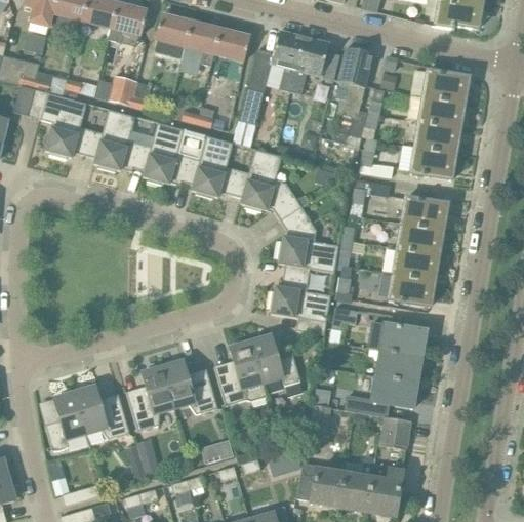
[(53,12),(55,0),(24,0),(23,5),(33,8),(30,22),(49,27),(53,12)]
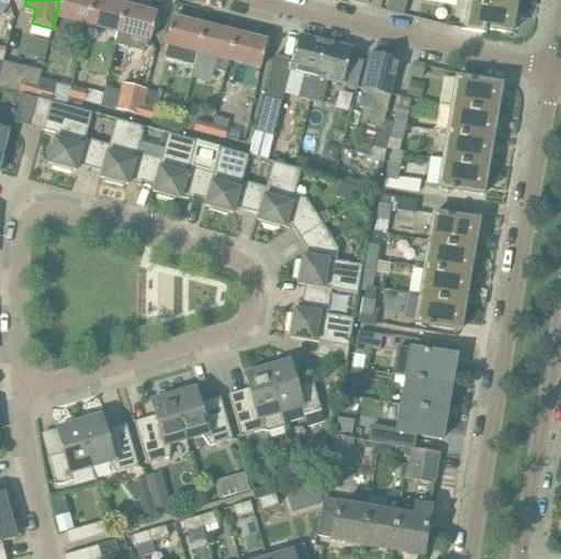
[(85,34),(92,0),(59,0),(57,13),(53,29),(54,29),(55,26),(85,34)]
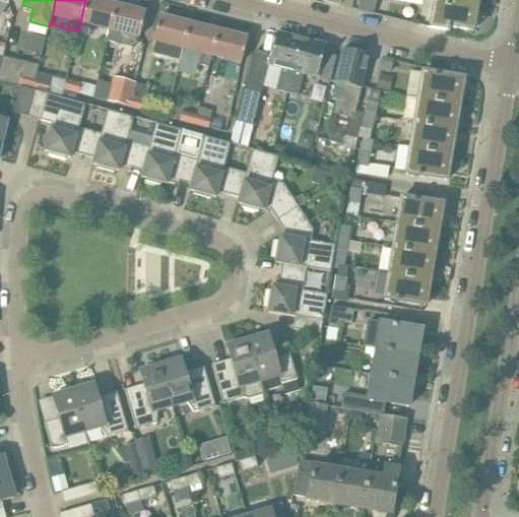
[(81,20),(110,27),(116,3),(105,0),(85,0),(78,31),(81,20)]
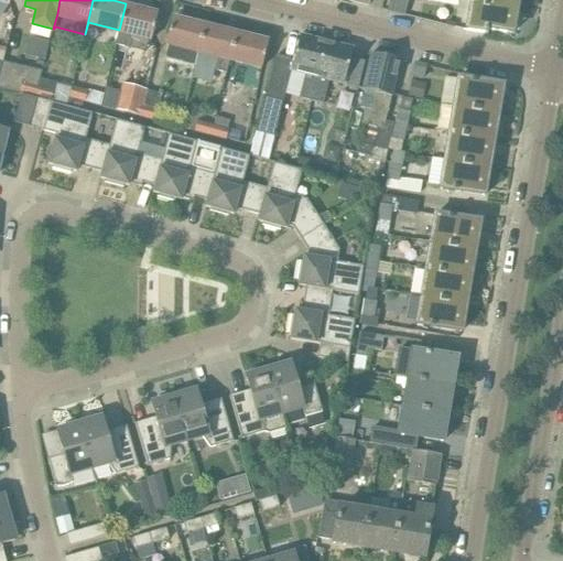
[(389,0),(388,8),(404,12),(408,0),(389,0)]
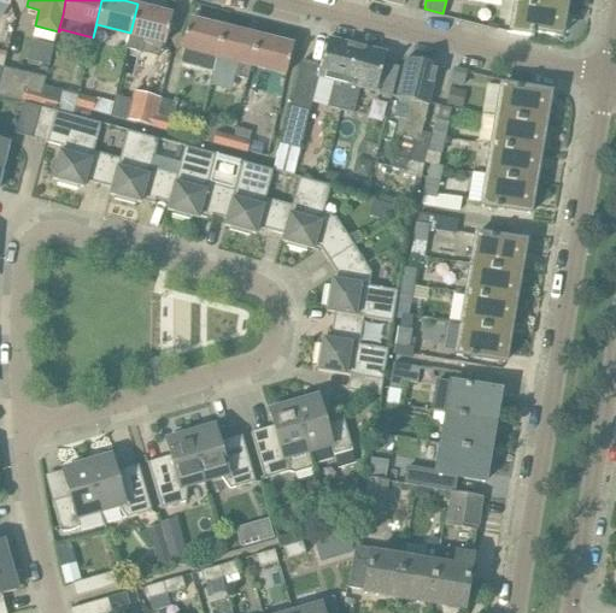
[(564,19),(565,7),(526,0),(518,0),(516,6),(512,30),(534,34),(535,29),(556,33),(556,31),(555,31),(557,18),(564,19)]
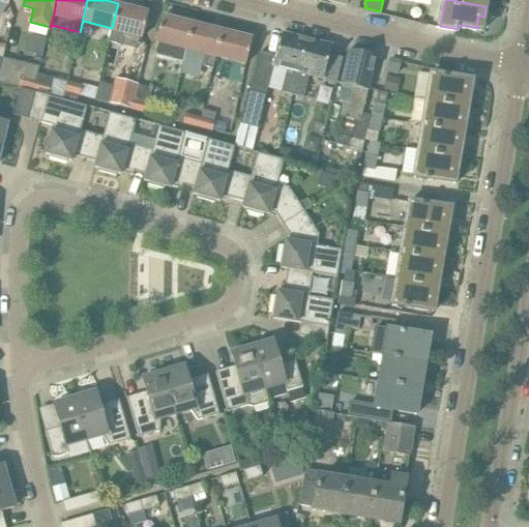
[(118,3),(112,28),(109,39),(121,42),(124,31),(143,36),(149,10),(118,3)]
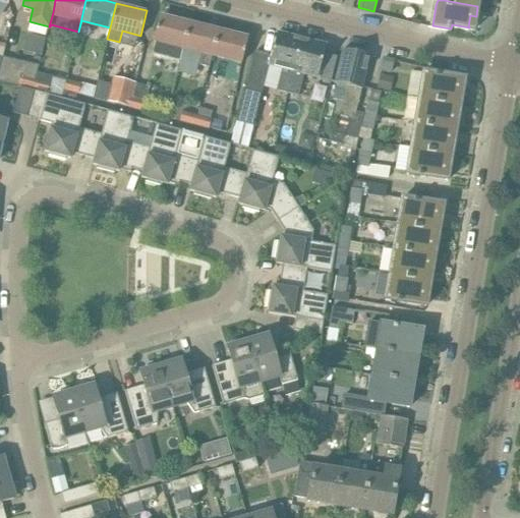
[(154,50),(180,57),(189,21),(160,13),(154,39),(157,40),(154,50)]
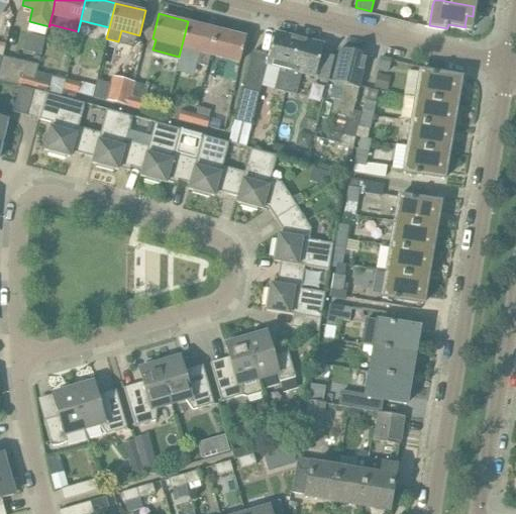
[(211,54),(217,28),(188,21),(179,57),(198,62),(201,50),(211,54)]
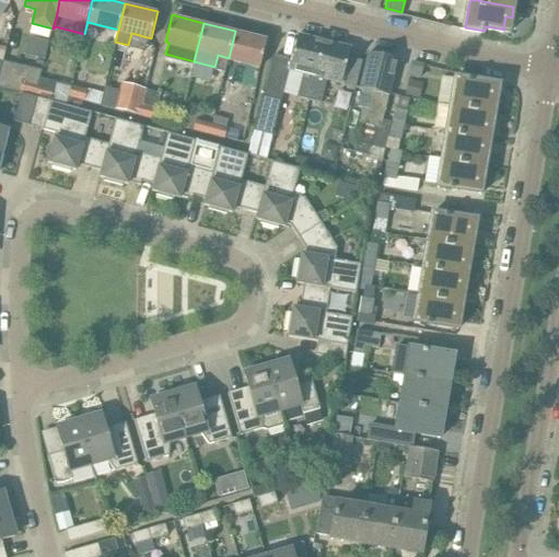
[(267,38),(235,31),(229,58),(260,66),(267,38)]
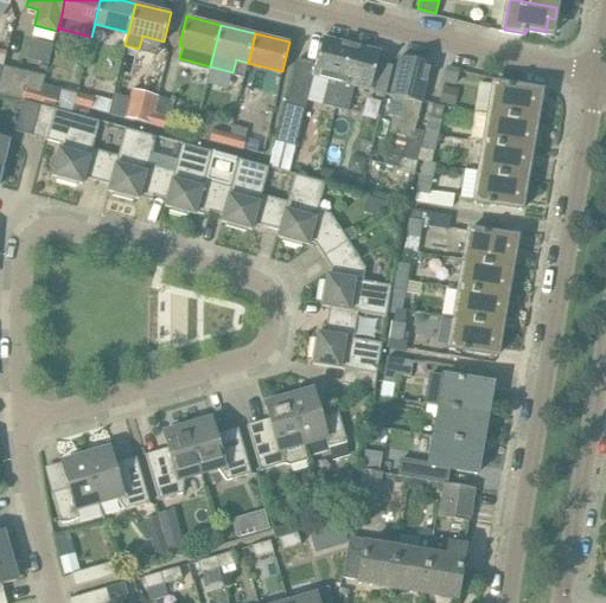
[(295,145),(314,72),(329,76),(323,102),(335,106),(350,42),(324,34),(317,63),(298,58),(278,140),(295,145)]
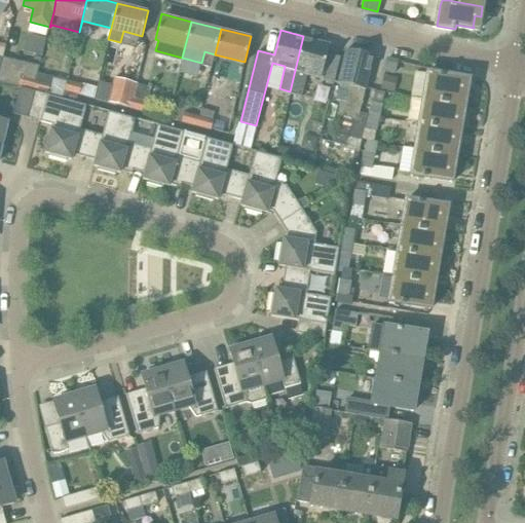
[(29,31),(25,47),(43,52),(48,36),(29,31)]
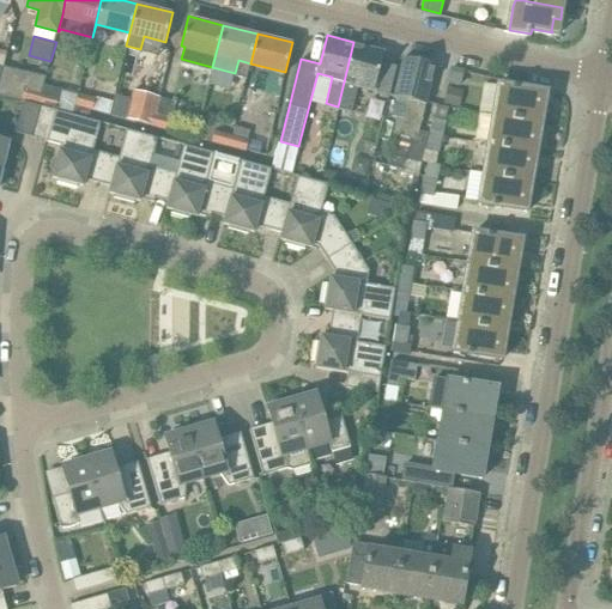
[(385,50),(353,42),(338,107),(351,110),(356,91),(349,90),(350,81),(375,89),(385,50)]
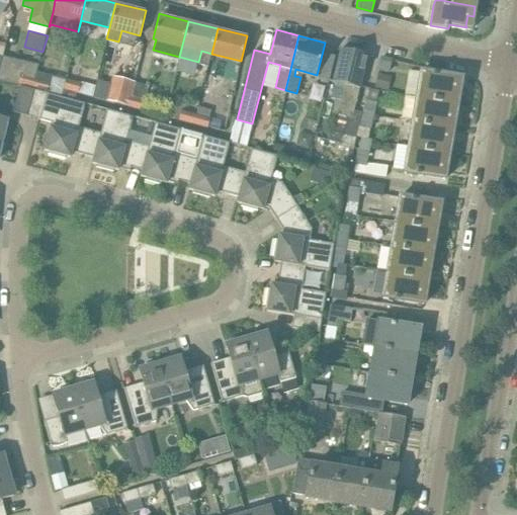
[(358,123),(362,109),(354,108),(368,53),(342,47),(334,79),(345,82),(338,112),(347,114),(342,132),(344,133),(356,136),(358,123)]
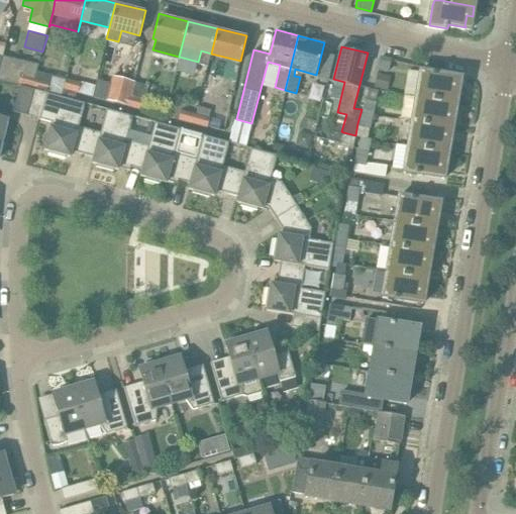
[(34,76),(38,62),(2,54),(0,63),(0,78),(19,82),(32,85),(34,76)]
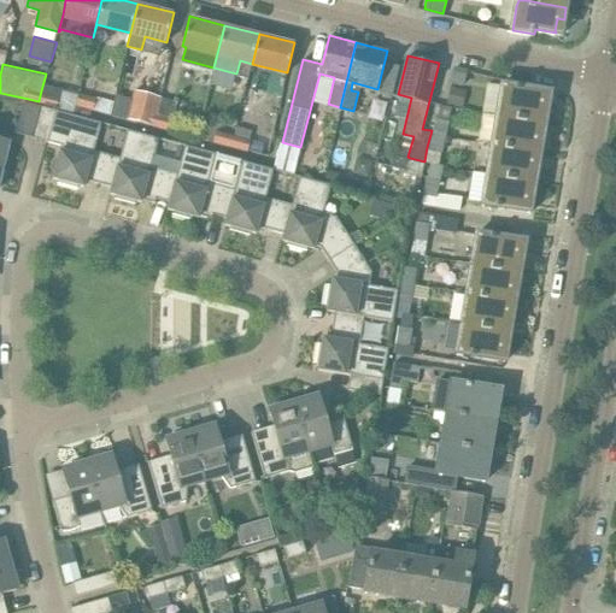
[(463,83),(467,69),(456,66),(452,81),(463,83)]
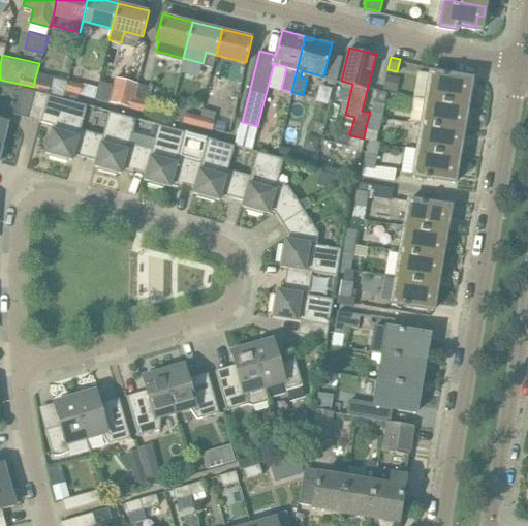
[(427,96),(468,103),(472,79),(472,76),(431,70),(427,96)]
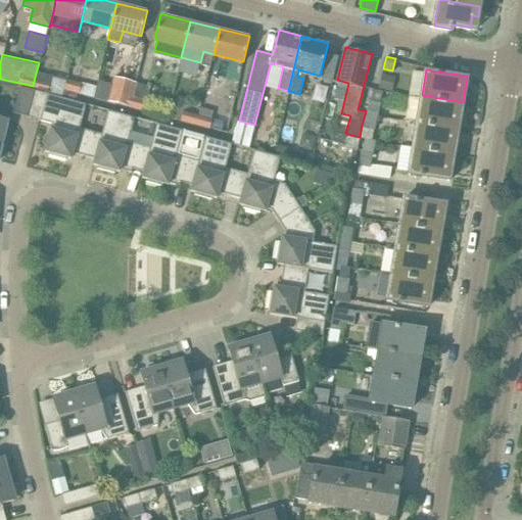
[(380,86),(389,88),(392,74),(383,72),(380,86)]
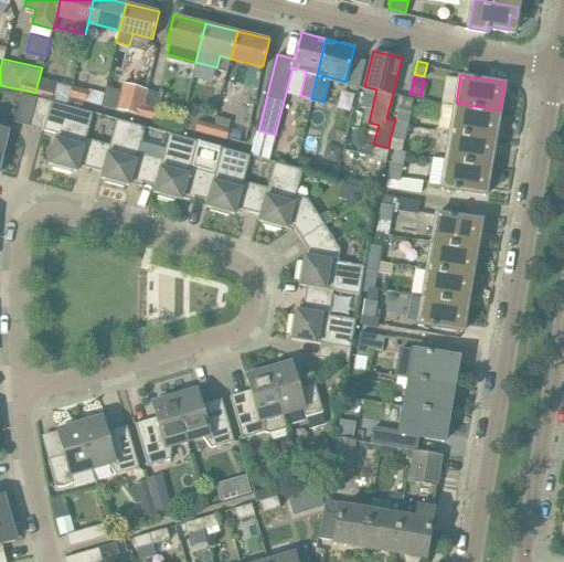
[(140,114),(147,88),(123,82),(116,108),(140,114)]
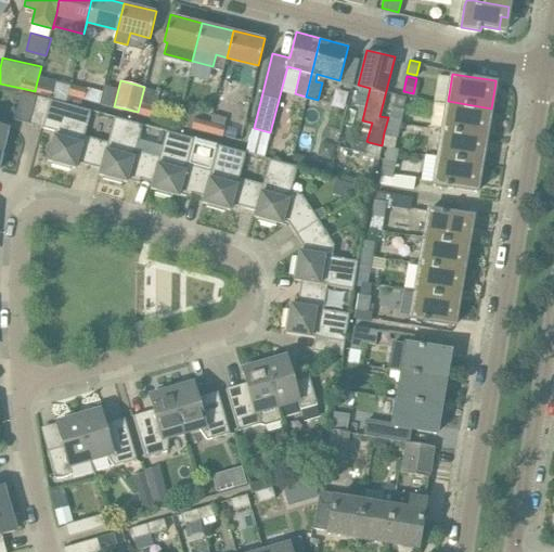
[(37,81),(35,91),(51,95),(54,86),(37,81)]
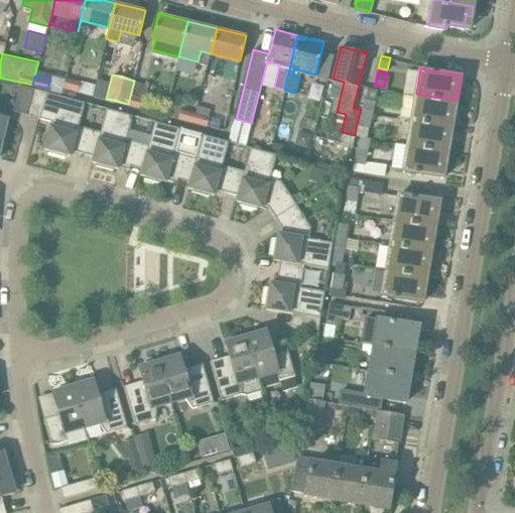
[(81,80),(67,76),(63,87),(79,91),(81,80)]
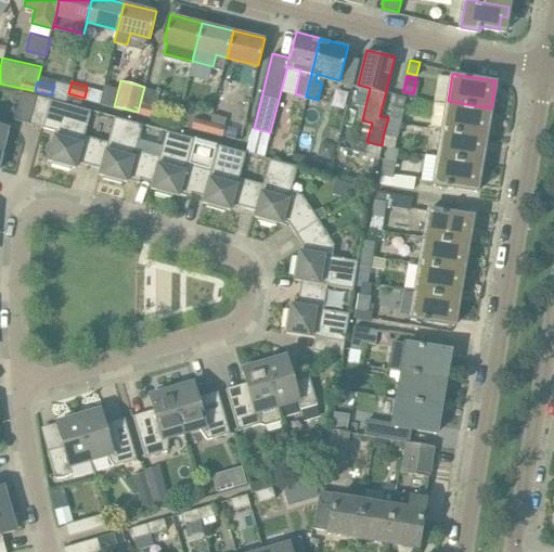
[(144,87),(138,112),(154,116),(160,91),(144,87)]
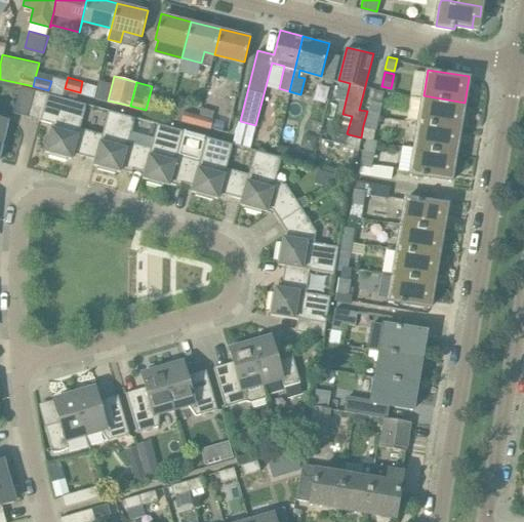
[(28,116),(41,119),(48,92),(35,89),(28,116)]
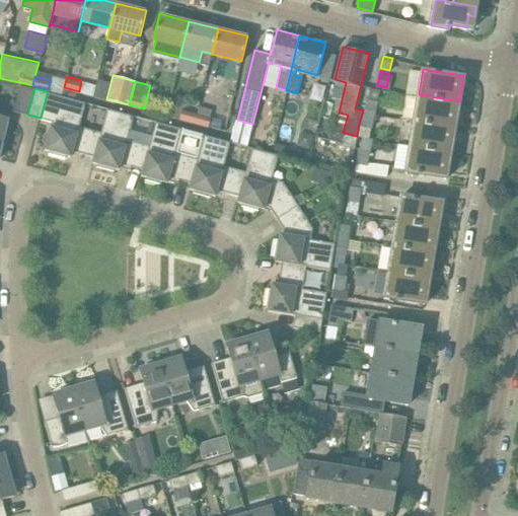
[(94,156),(101,131),(79,126),(85,101),(48,91),(41,118),(53,121),(45,148),(50,149),(49,152),(65,156),(66,154),(71,155),(72,150),(94,156)]
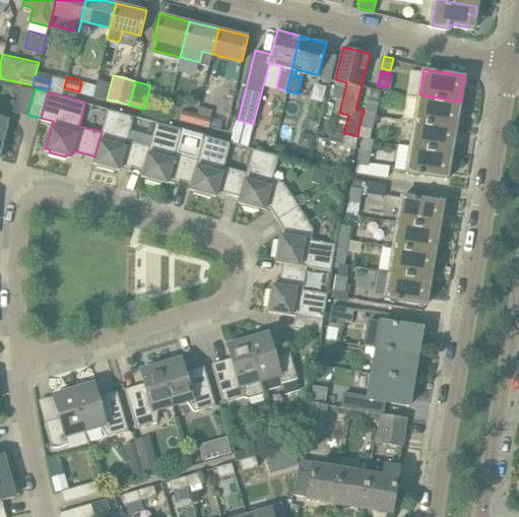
[(415,120),(456,127),(460,102),(419,94),(415,120)]
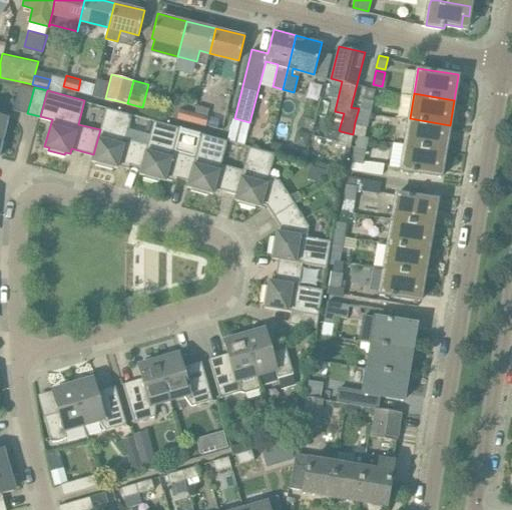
[(360,108),(372,112),(374,100),(363,97),(360,108)]
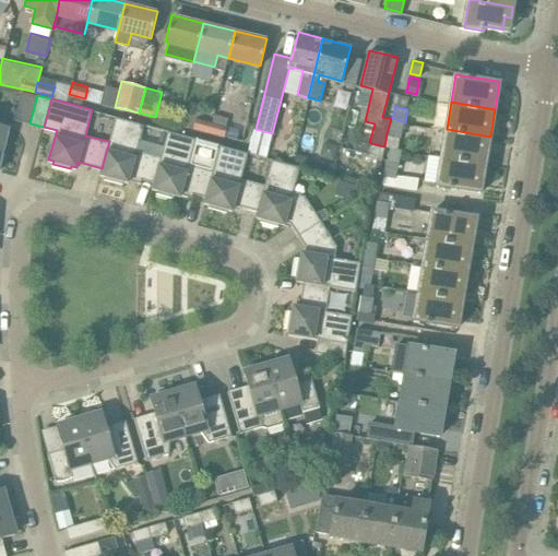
[(210,132),(212,121),(196,117),(197,115),(182,111),(179,125),(210,132)]
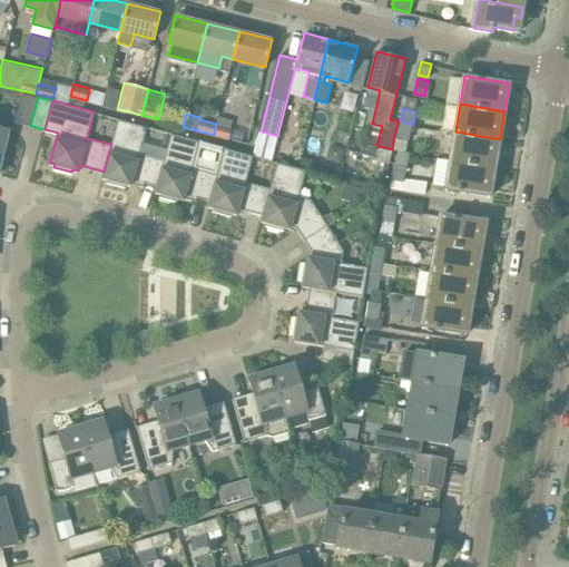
[(140,152),(147,126),(118,118),(111,144),(104,172),(102,177),(108,178),(107,181),(125,185),(125,183),(131,185),(131,182),(144,185),(145,182),(157,185),(165,158),(140,152)]
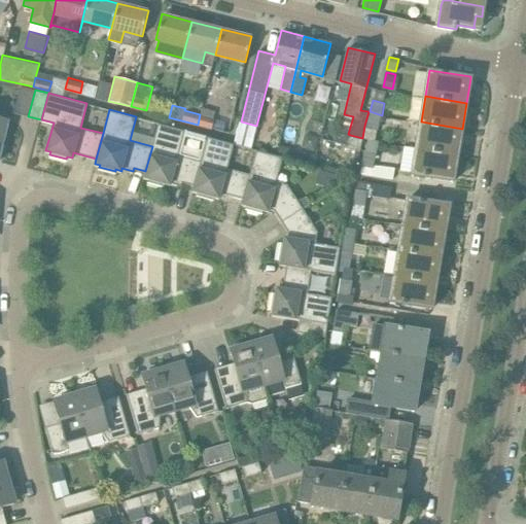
[(364,126),(379,129),(382,115),(370,111),(369,111),(364,126)]
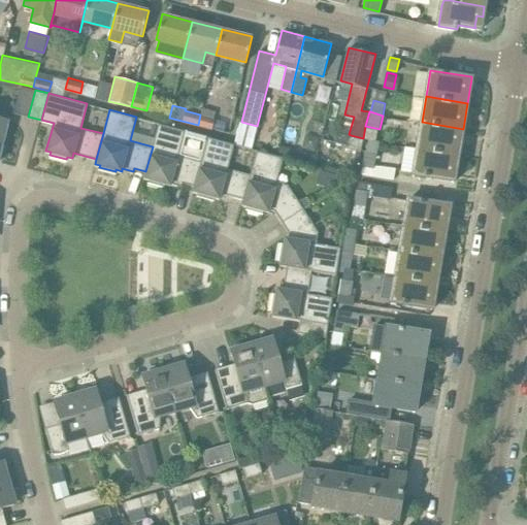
[(215,118),(200,115),(198,125),(212,129),(215,118)]
